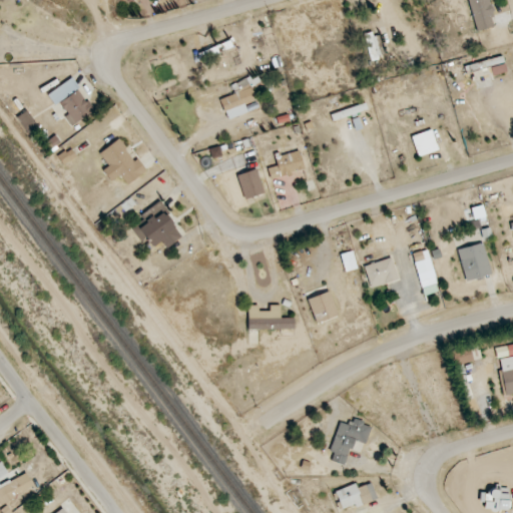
[(468,0),(476,31),(495,26),(488,0),(468,0)]
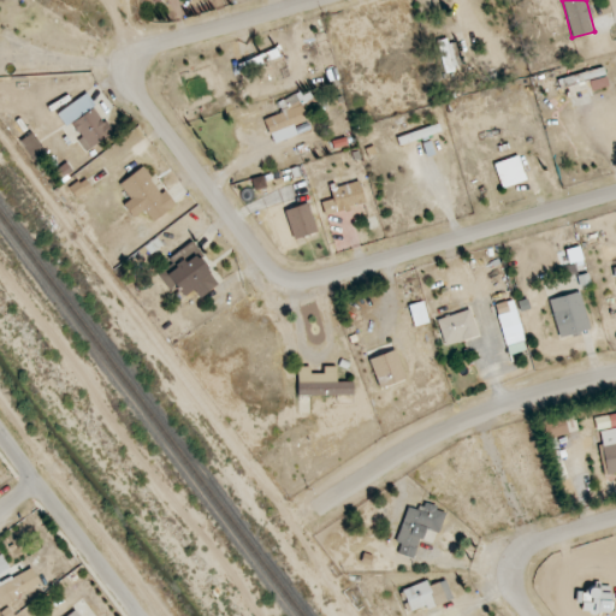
[(456,72),(454,48),(440,49),(443,73),(456,72)]
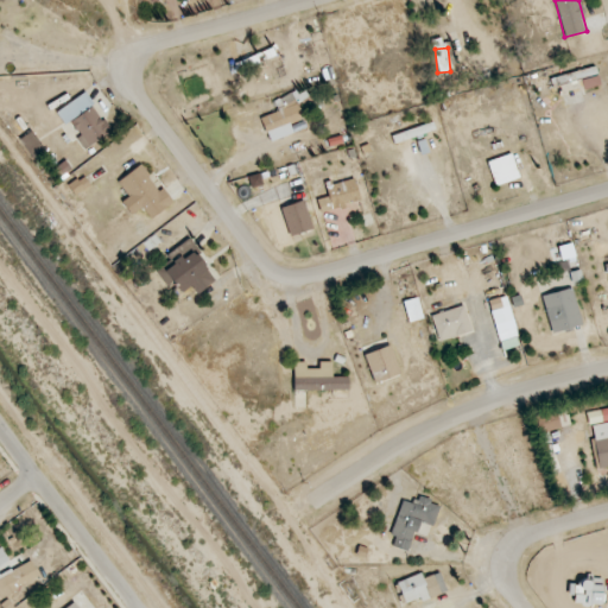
[(582,88),(596,87),(595,77),(582,78),(582,88)]
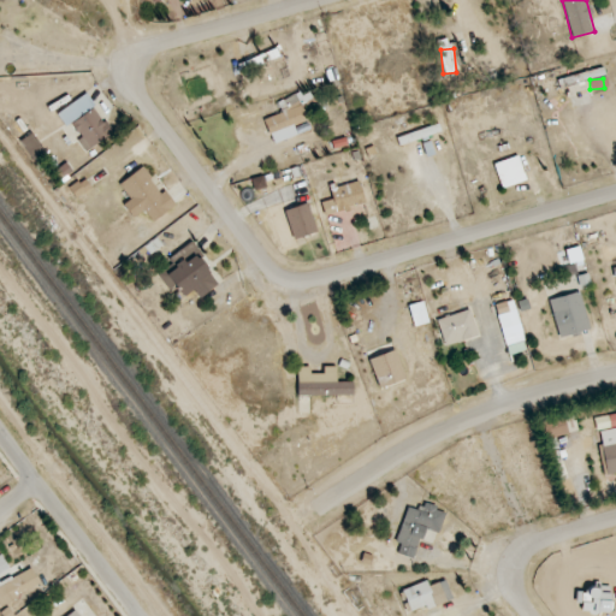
[(264,119),(268,135),(314,118),(304,92),(278,102),(282,113),(264,119)]
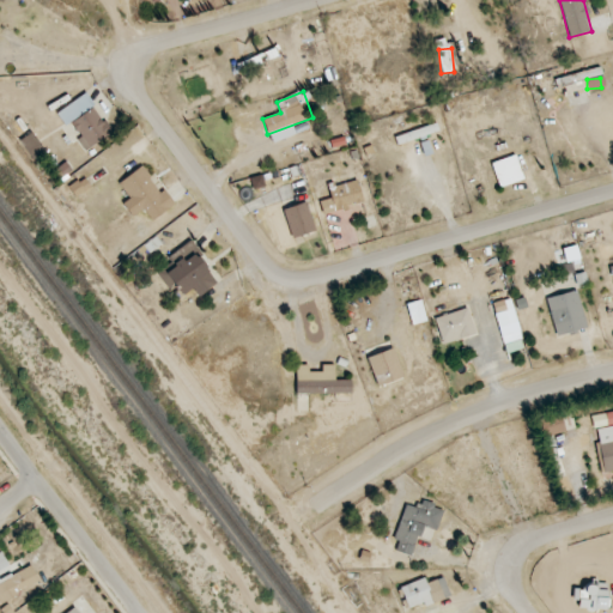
[(56,111),(65,127),(72,122),(80,138),(78,140),(84,151),(110,135),(87,93),(56,111)]
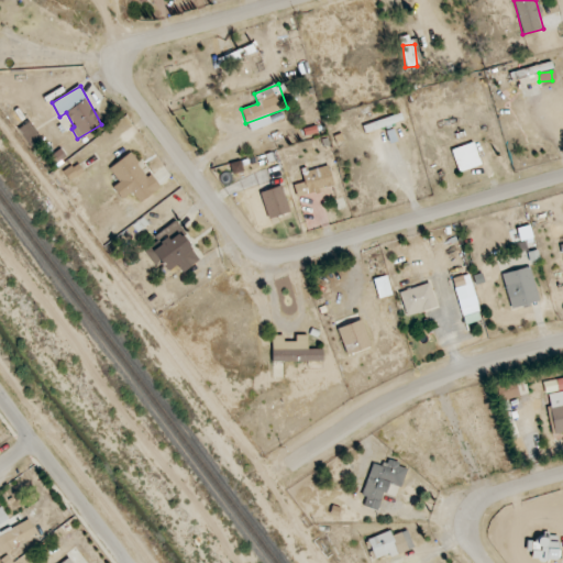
[(481,165),(473,142),(451,150),(459,173),(481,165)]
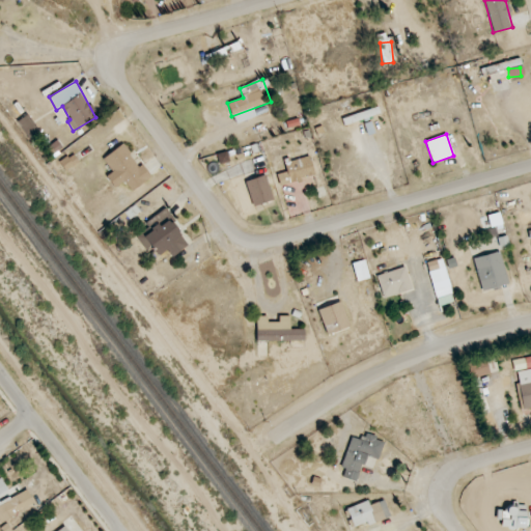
[(115,188),(123,180),(132,192),(149,177),(123,143),(103,159),(113,172),(106,176),(115,188)]
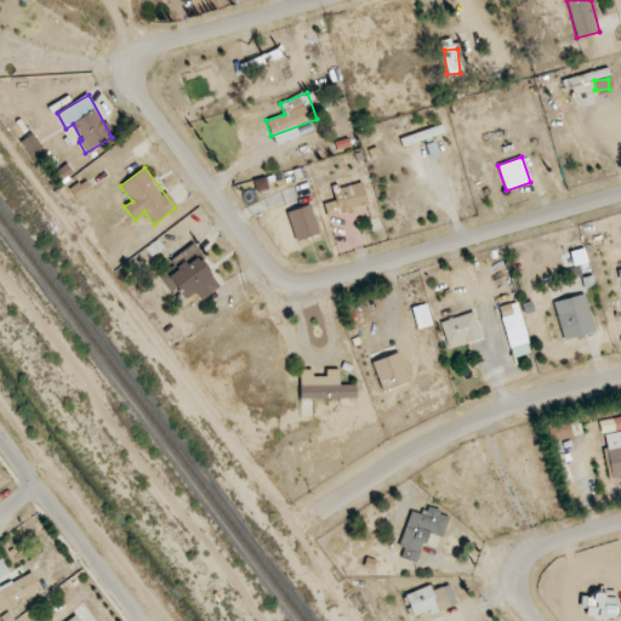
[(92,189),(85,180),(70,191),(78,199),(92,189)]
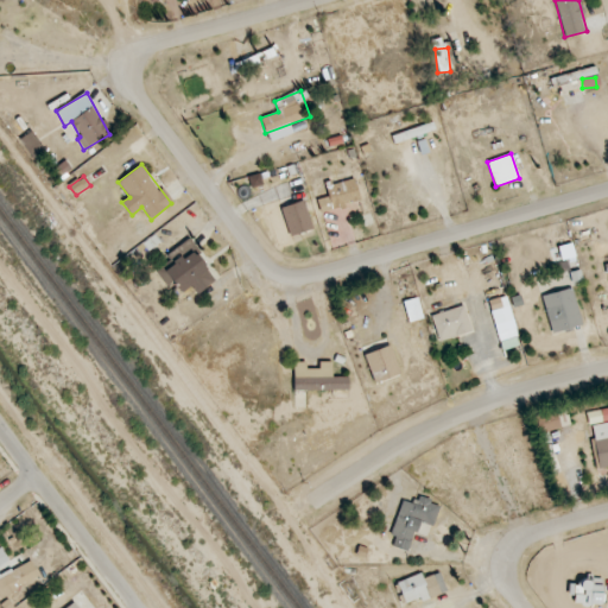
[(328,197),(317,200),(321,213),(360,202),(354,178),(325,185),(328,197)]
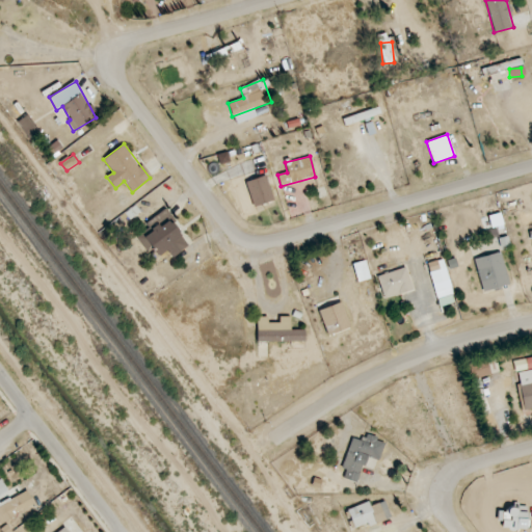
[(274,201),(266,176),(245,182),(254,207),(274,201)]
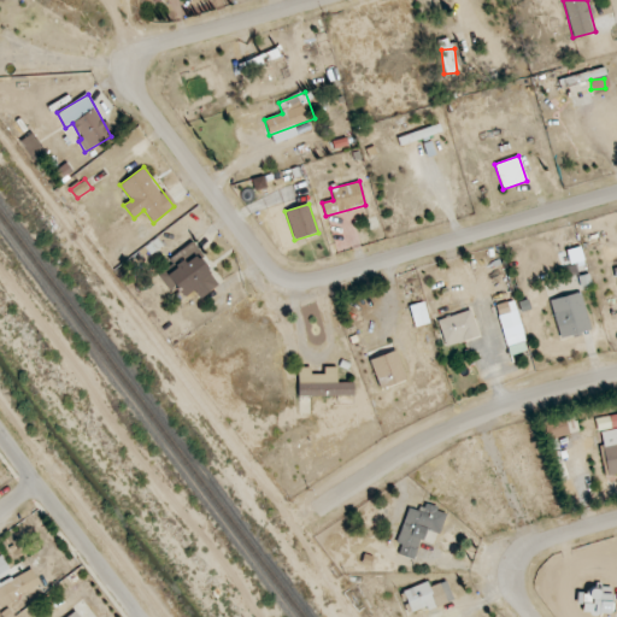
[(158,272),(168,291),(177,287),(182,298),(194,292),(198,298),(218,287),(195,244),(168,257),(172,265),(158,272)]
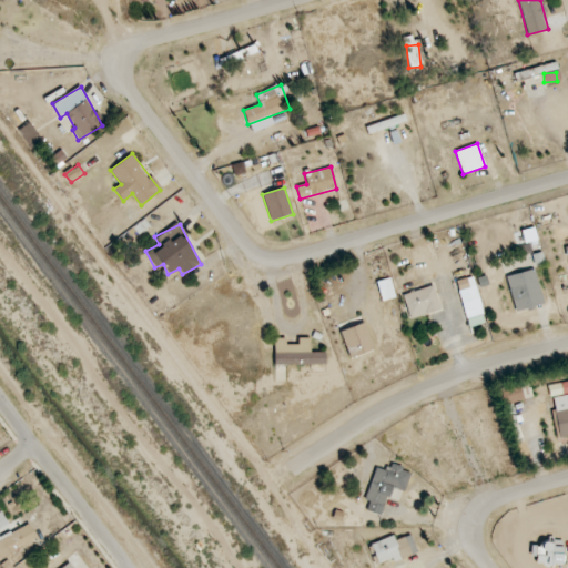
[(544,304),(535,269),(506,276),(516,311),(544,304)]
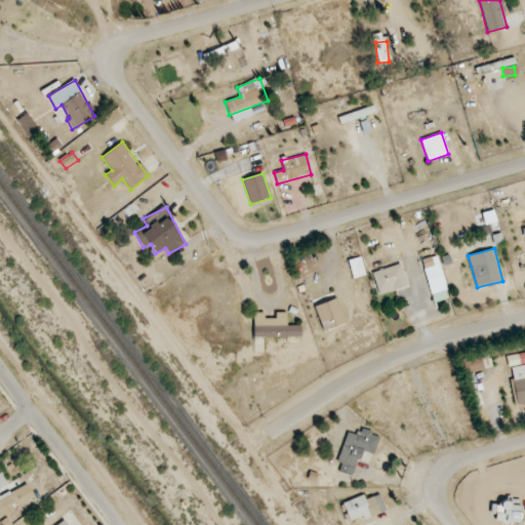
[(447,291),(438,255),(422,259),(431,295),(447,291)]
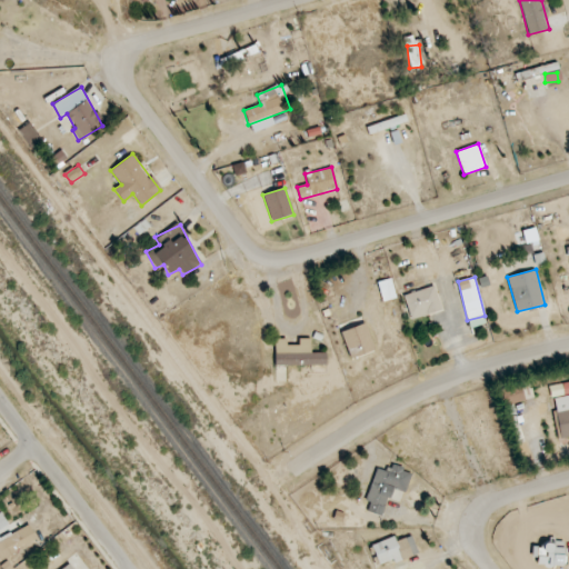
[(396,298),(391,279),(378,282),(382,301),(396,298)]
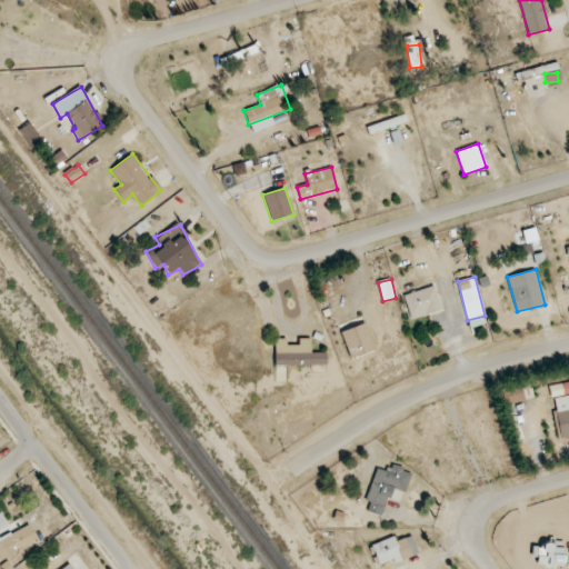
[(441,311),(436,287),(403,295),(410,319),(441,311)]
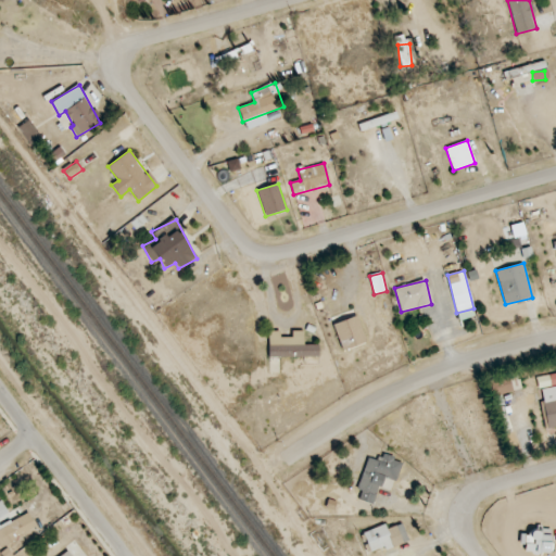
[(332,325),(342,351),(366,342),(356,316),(332,325)]
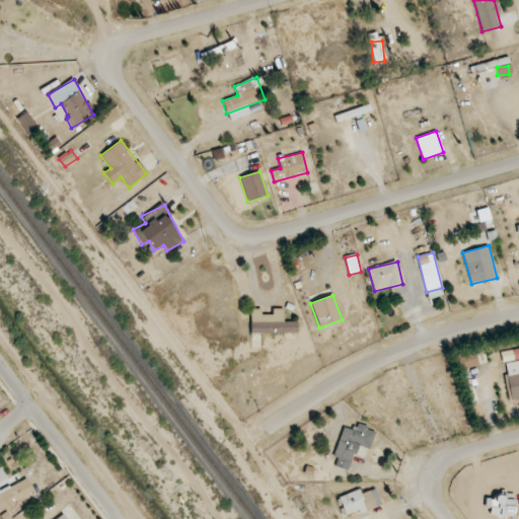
[(250,309),(250,334),(297,332),(297,321),(284,321),(283,309),(272,309),(273,314),(262,314),(261,309),(250,309)]
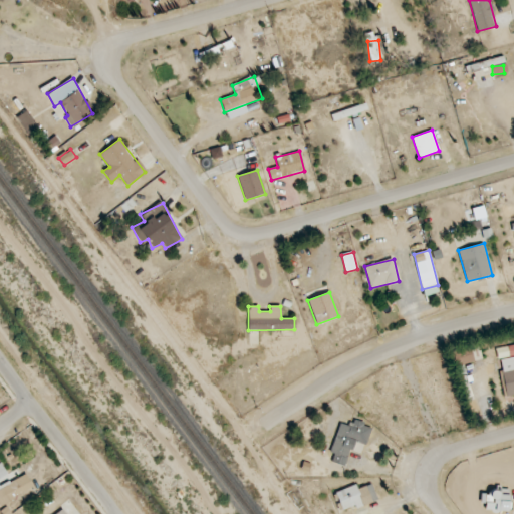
[(513,395),(513,345),(497,348),(505,397),(513,395)]
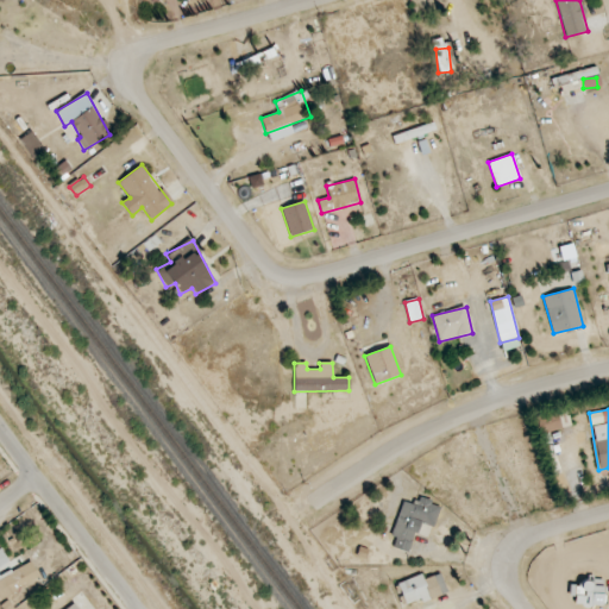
[(534,418),(539,435),(560,428),(556,412),(534,418)]
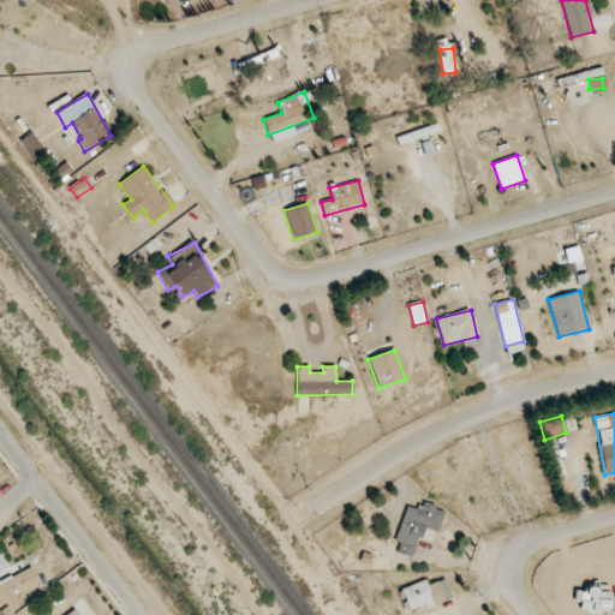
[(394,551),(415,559),(423,527),(439,532),(445,511),(424,503),(422,508),(407,505),(394,551)]
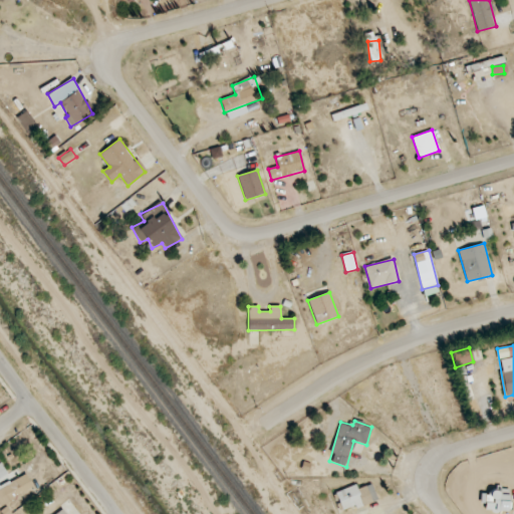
[(0,505),(33,488),(26,474),(0,487),(0,478),(7,474),(1,463),(0,463),(0,505)]
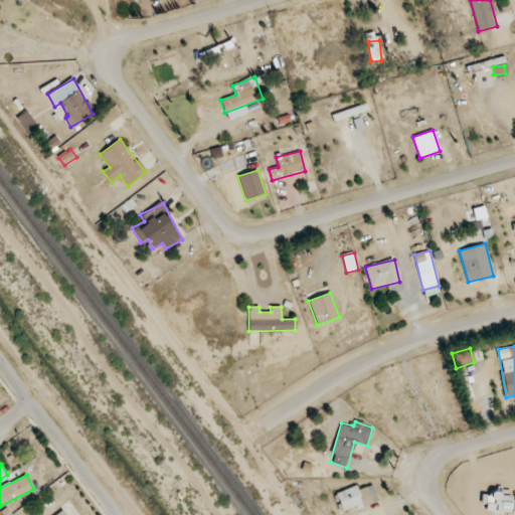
[(378,500),(372,485),(358,490),(356,486),(333,495),(341,514),(378,500)]
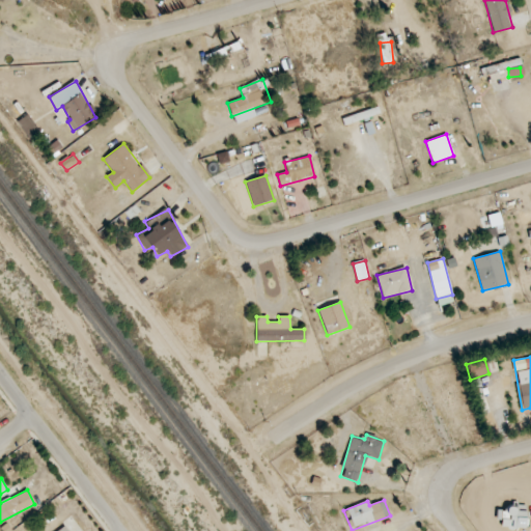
[(498,527),(525,529),(527,504),(511,503),(511,510),(499,509),(498,527)]
